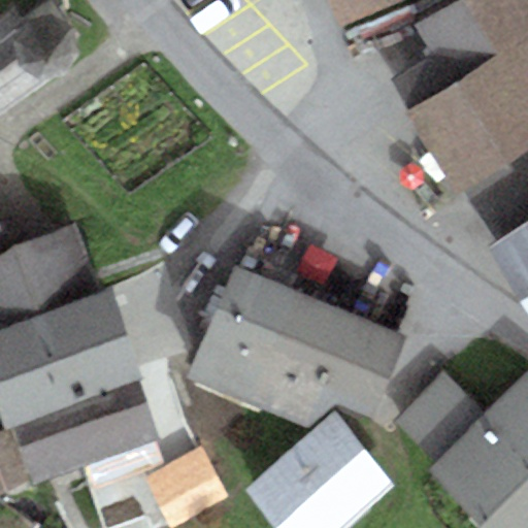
[(403,0),(328,0),(340,28),(403,0)]
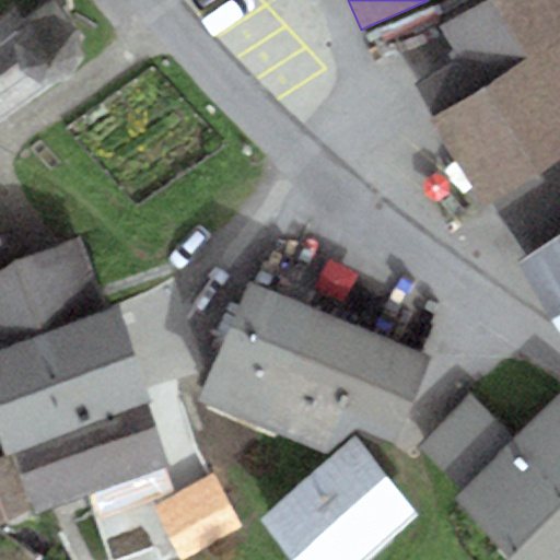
[(559,0),(485,0),(441,28),(459,57),(415,85),(434,116),(428,119),(486,209),(559,161),(559,0)]
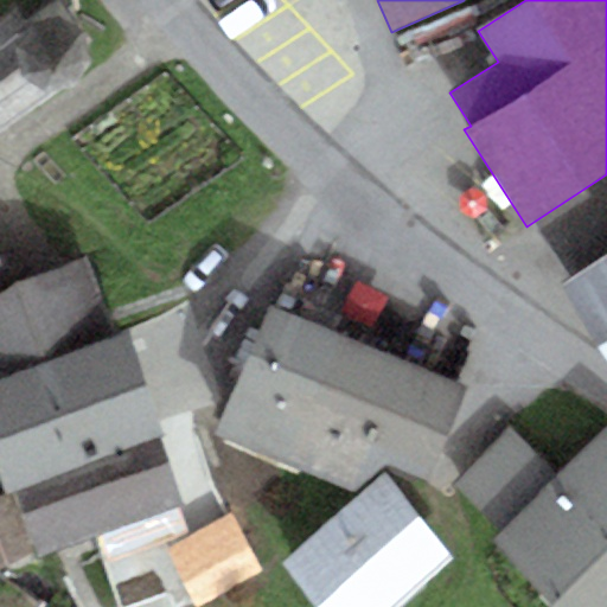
[(0,27),(0,133),(81,80),(71,68),(83,51),(84,33),(75,18),(65,7),(50,4),(30,7),(0,27)]
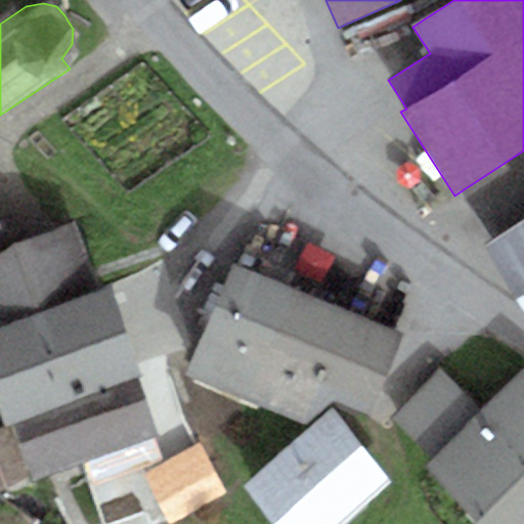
[(0,218),(0,254),(16,243),(0,218)]
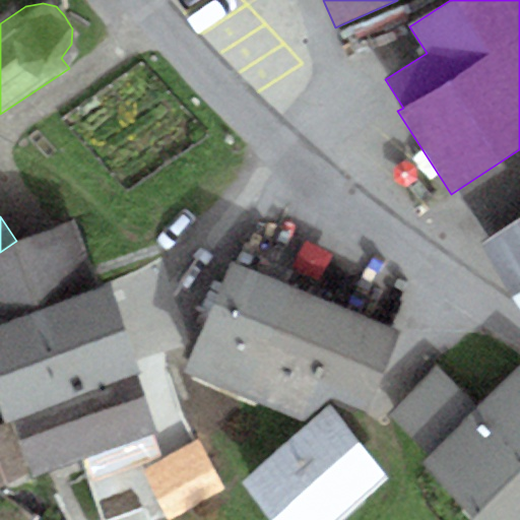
[(519,218),(480,245),(519,306),(519,218)]
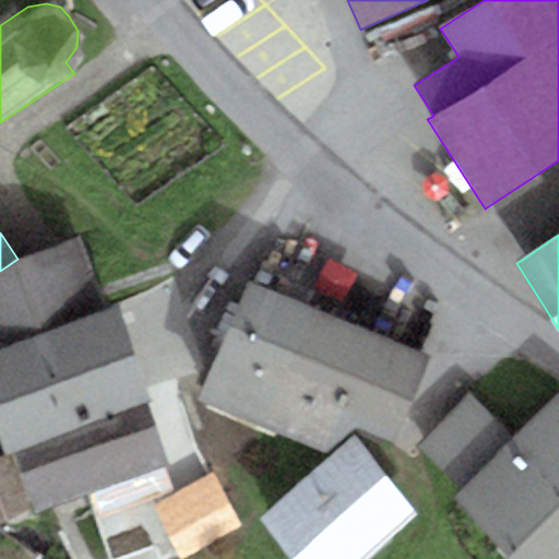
[(80,238),(18,259),(0,271),(0,349),(105,312),(80,238)]
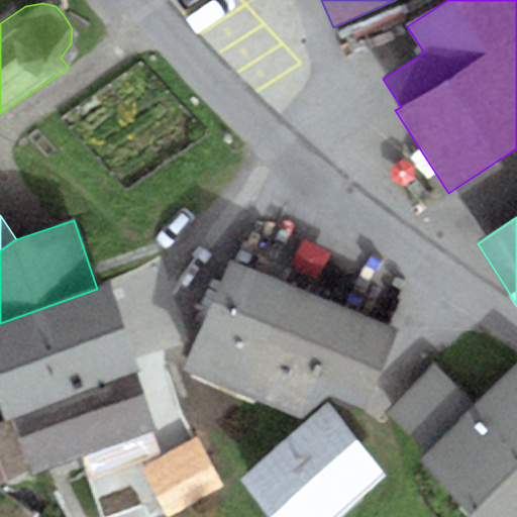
[(229,263),(185,372),(299,418),(326,397),(363,411),(399,332),(229,263)]
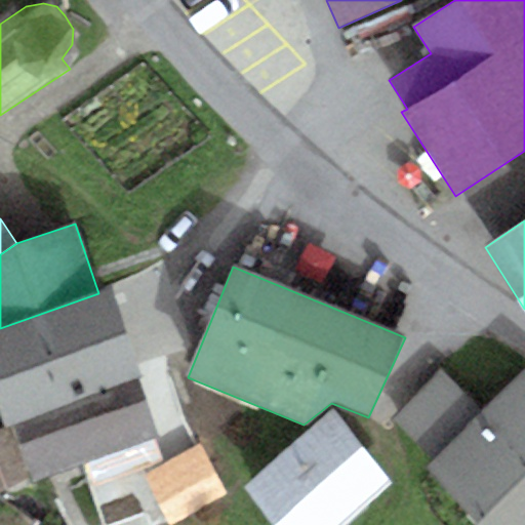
[(111,289),(98,293),(0,328),(0,413),(5,427),(12,423),(137,379),(143,378),(111,289)]
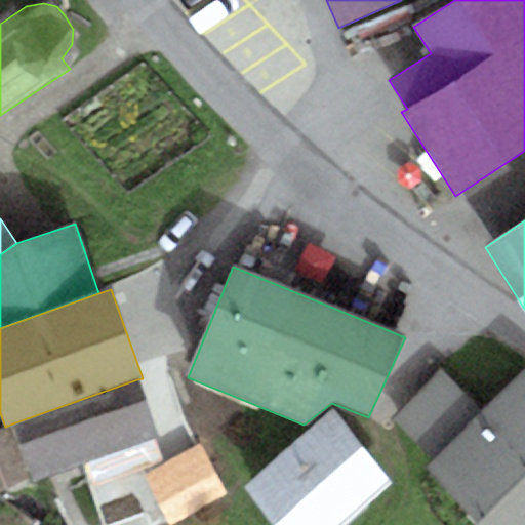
[(431,463),(427,468),(479,524),(524,524),(524,369),(481,413),(431,463)]
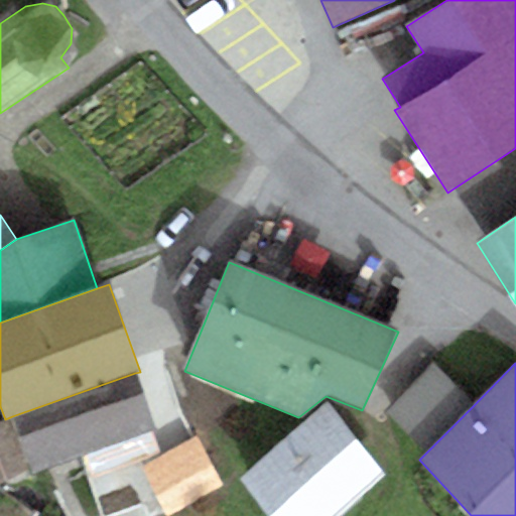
[(384,414),(423,456),(473,406),(433,365),(384,414)]
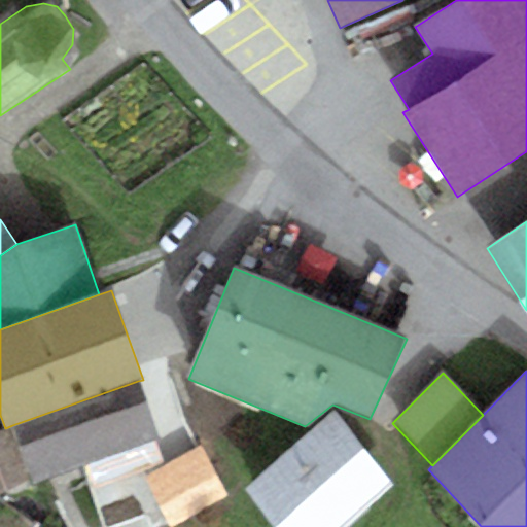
[(160,441),(138,381),(12,425),(33,485),(160,441)]
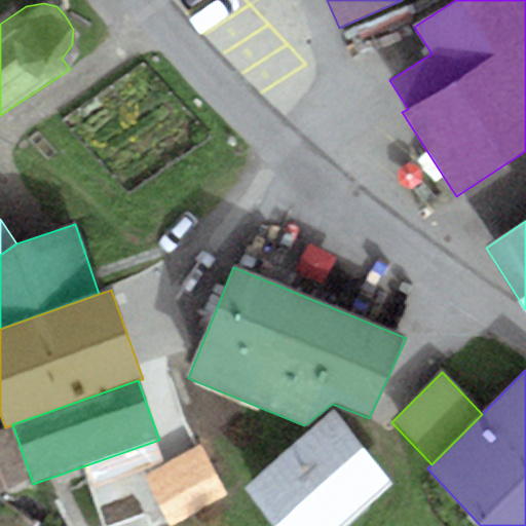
[(271,525),(346,525),(391,485),(331,411),(243,491),(271,525)]
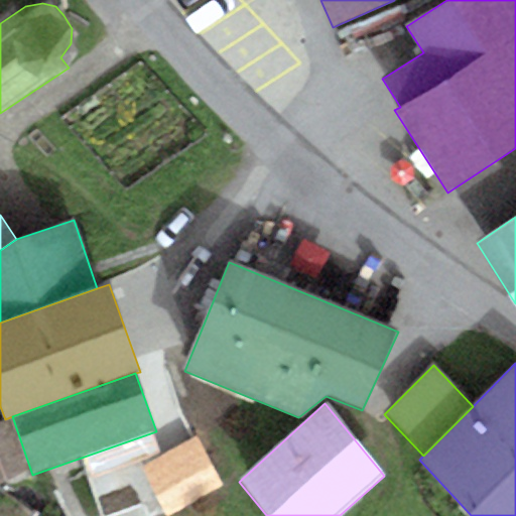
[(0,486),(32,475),(12,416),(5,419),(0,406),(0,486)]
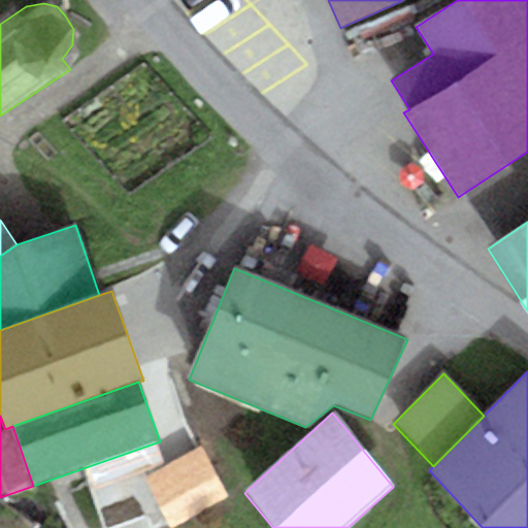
[(169,527),(171,527),(227,497),(199,448),(142,480),(169,527)]
